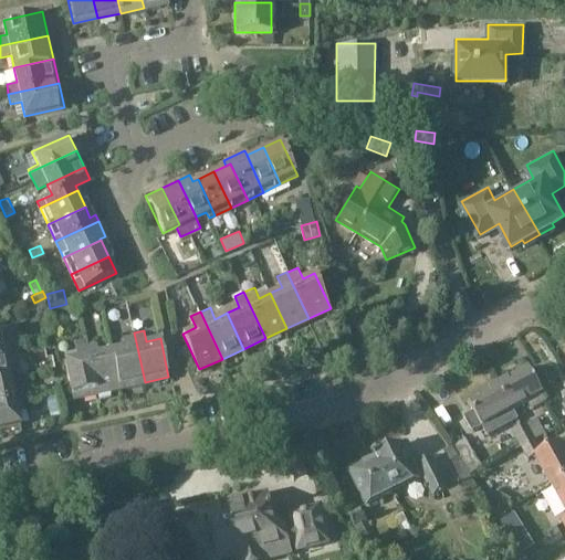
[(0,333),(0,352),(14,350),(12,339),(2,341),(0,333)]
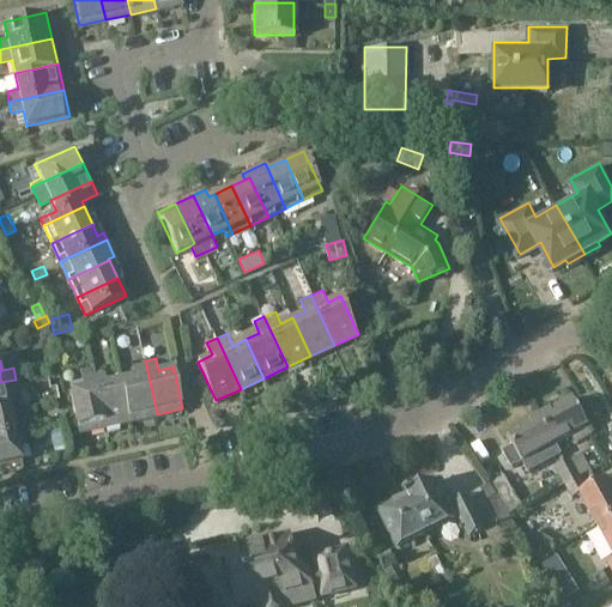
[(132,420),(157,414),(145,360),(134,363),(137,375),(122,378),(132,420)]
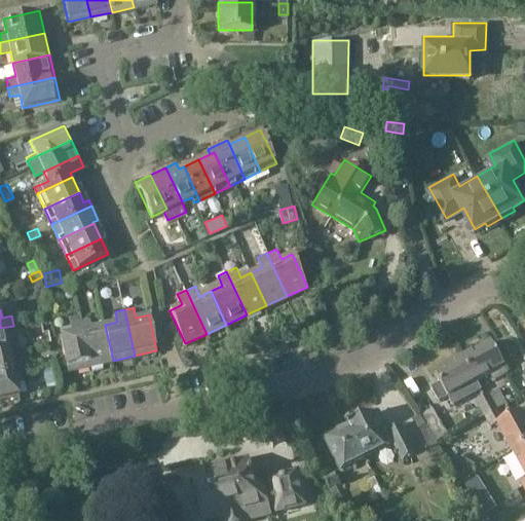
[(90,318),(81,320),(91,365),(113,361),(105,325),(92,327),(90,318)]
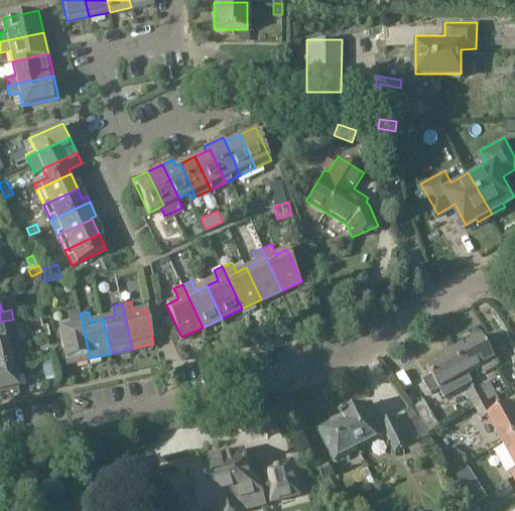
[(70,315),(73,326),(59,329),(67,363),(90,358),(80,313),(70,315)]
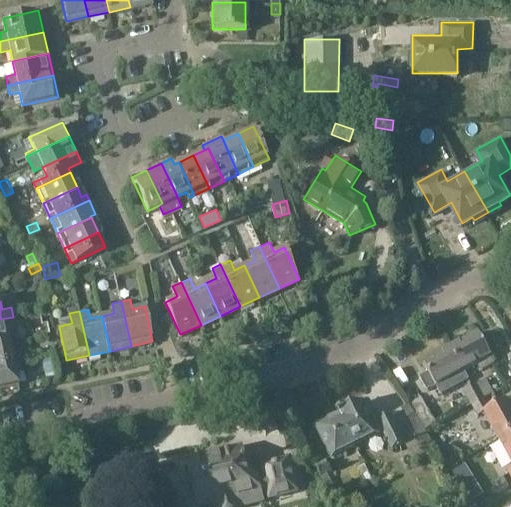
[(15,326),(13,317),(0,319),(0,341),(9,340),(6,328),(15,326)]
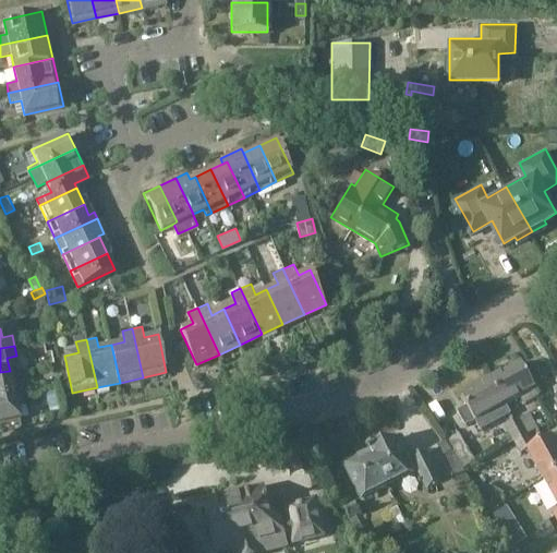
[(522,360),(493,376),(506,400),(520,393),(524,400),(539,393),(534,385),(535,385),(522,360)]
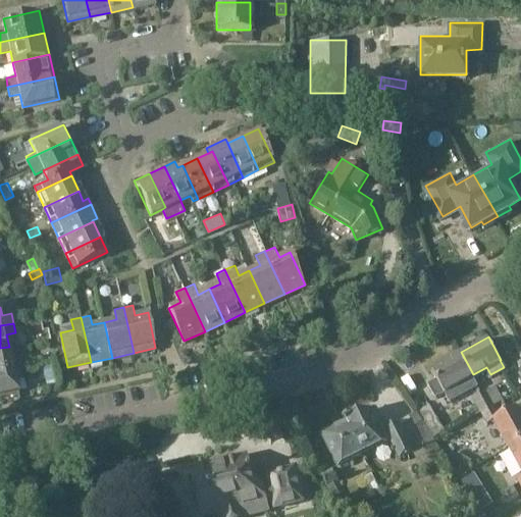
[(0,348),(0,370),(22,366),(20,356),(11,358),(9,347),(0,348)]
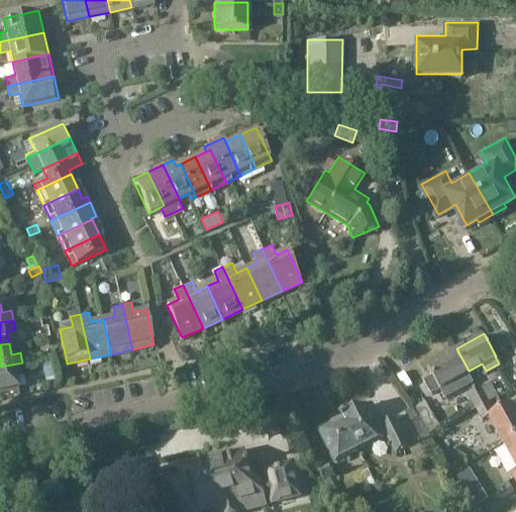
[(438,399),(473,379),(455,348),(427,364),(434,375),(426,380),(438,399)]
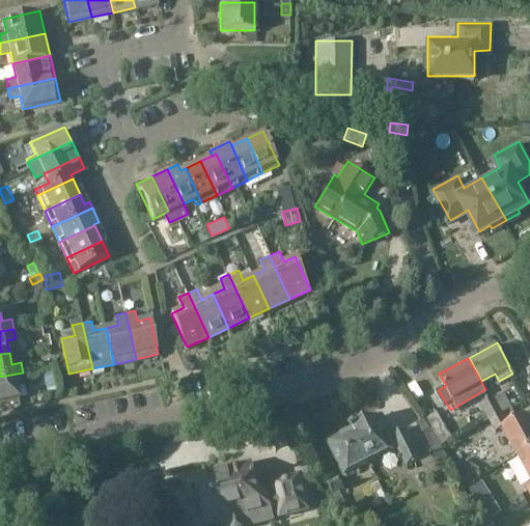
[(0,402),(19,397),(16,384),(25,382),(23,372),(0,377),(0,402)]
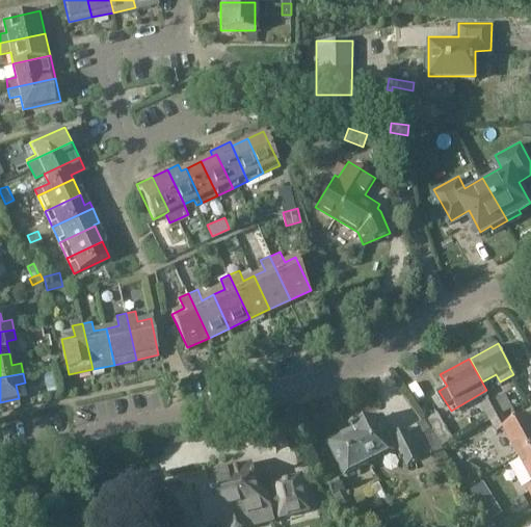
[(505,390),(495,396),(496,396),(499,404),(502,411),(512,404),(505,390)]
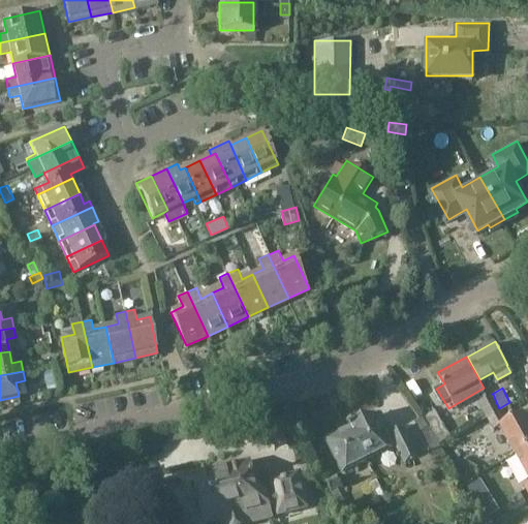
[(479,401),(484,409),(496,402),(493,394),(492,394),(479,401)]
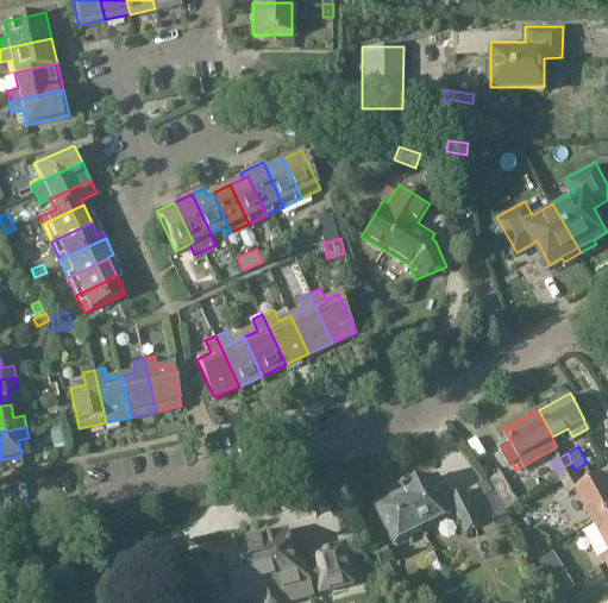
[(557,471),(562,478),(576,470),(575,470),(571,463),(557,471)]
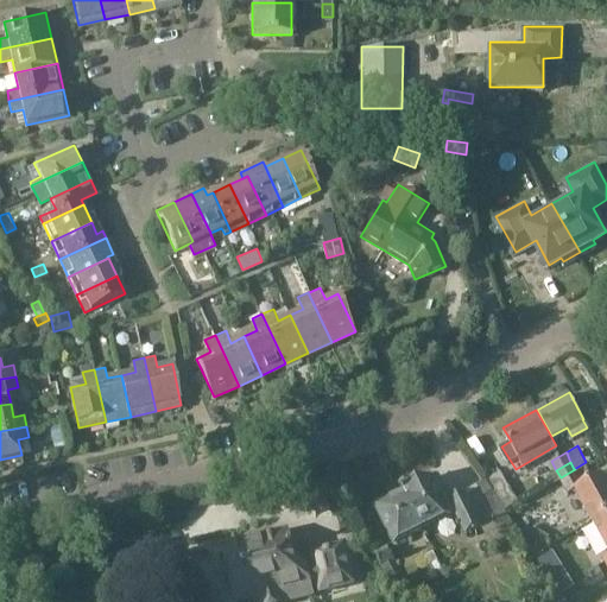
[(500,468),(487,476),(506,507),(519,499),(500,468)]
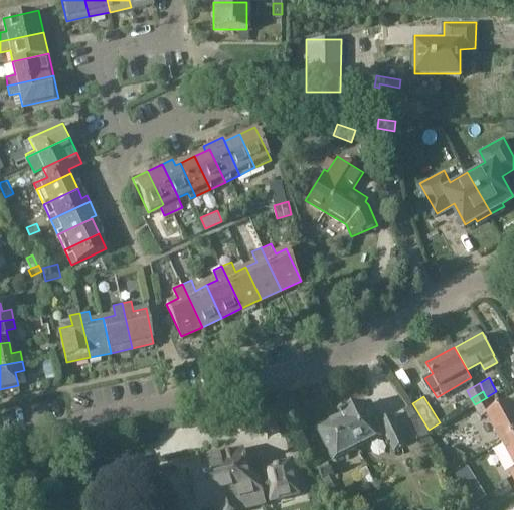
[(481,415),(488,412),(502,439),(513,433),(513,405),(510,399),(493,408),(487,397),(475,404),(481,415)]
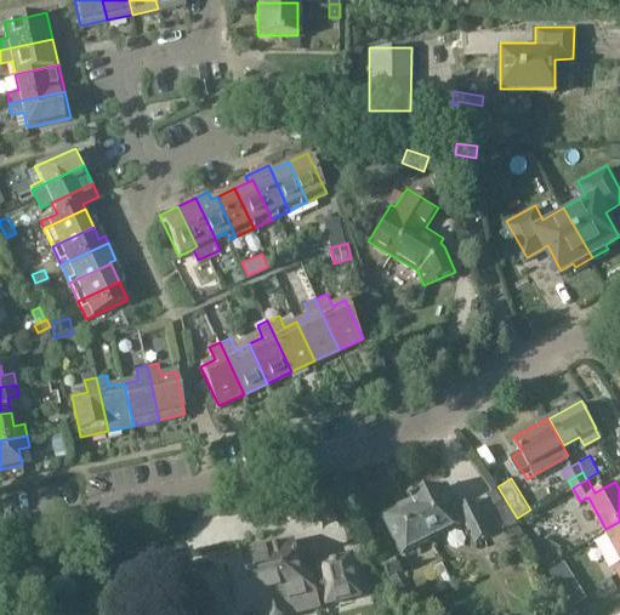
[(410,499),(410,500),(430,539),(465,520),(476,542),(491,535),(498,548),(502,557),(515,550),(521,558),(535,550),(517,519),(518,518),(517,518),(498,487),(498,485),(476,499),(454,510),(441,483),(410,499)]
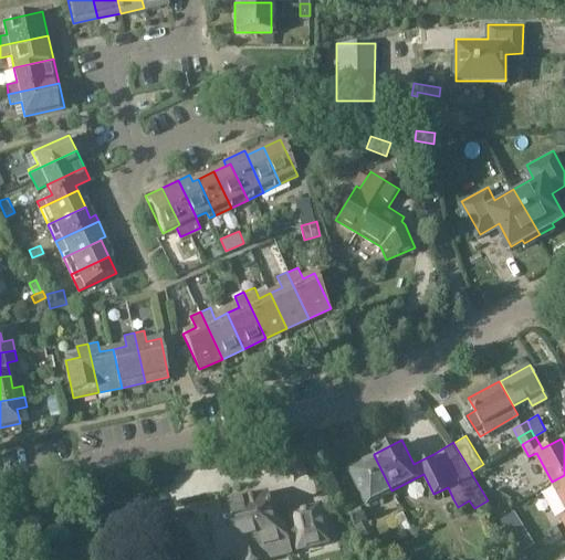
[(391,490),(374,455),(348,467),(366,503),(391,490)]
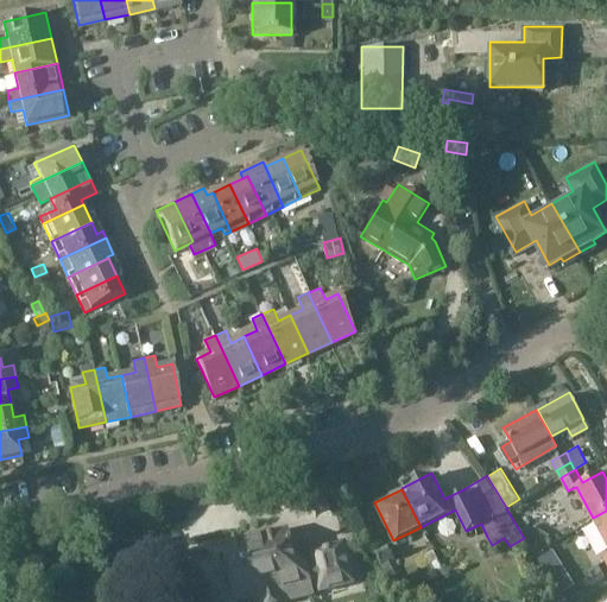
[(606,552),(602,555),(606,563),(606,511),(593,518),(594,519),(606,544),(606,552)]
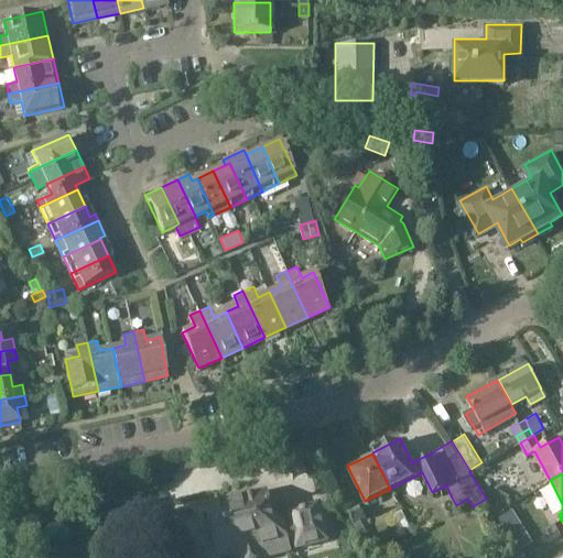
[(292,537),(289,524),(282,526),(273,521),(267,492),(226,502),(223,500),(216,501),(214,505),(209,506),(198,510),(204,533),(215,531),(220,555),(239,550),(240,557),(257,557),(260,557),(259,555),(285,548),(284,539),(292,537)]
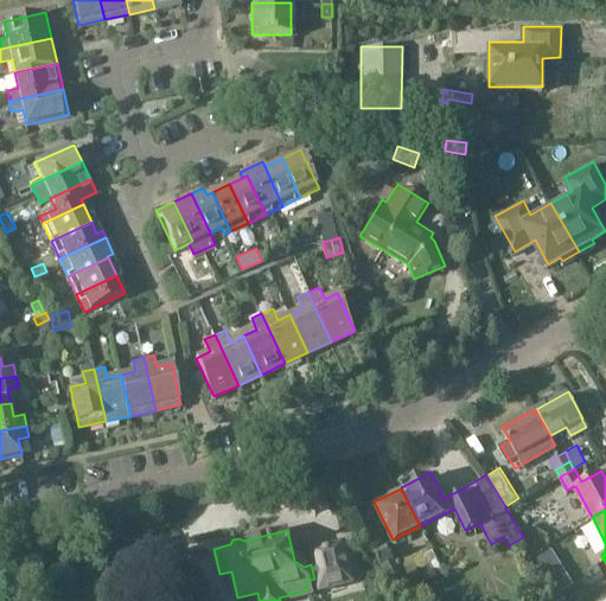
[(311,564),(314,579),(317,588),(350,581),(340,541),(307,549),(311,564)]
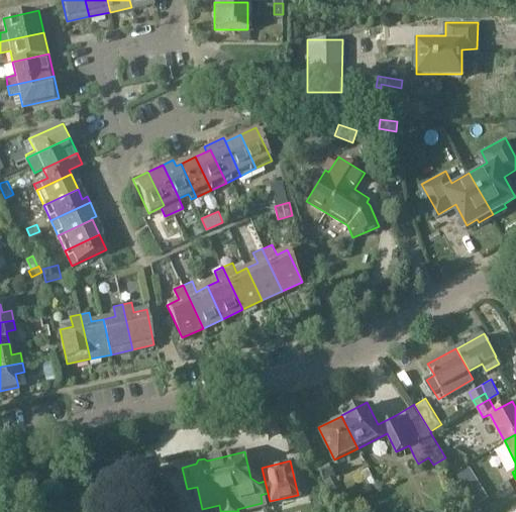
[(341,485),(334,473),(328,461),(319,466),(325,477),(323,478),(330,490),(341,485)]
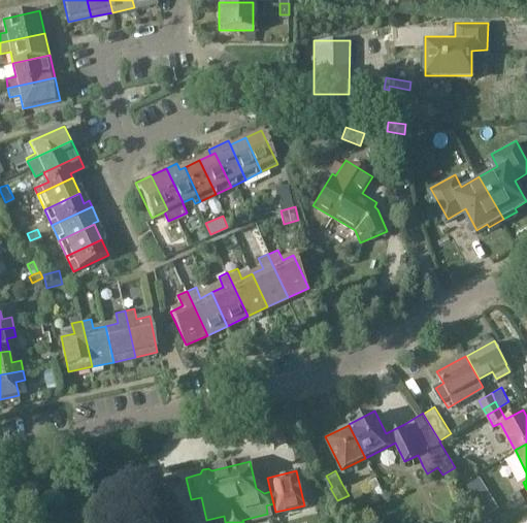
[(463,480),(466,485),(474,480),(471,475),(463,480)]
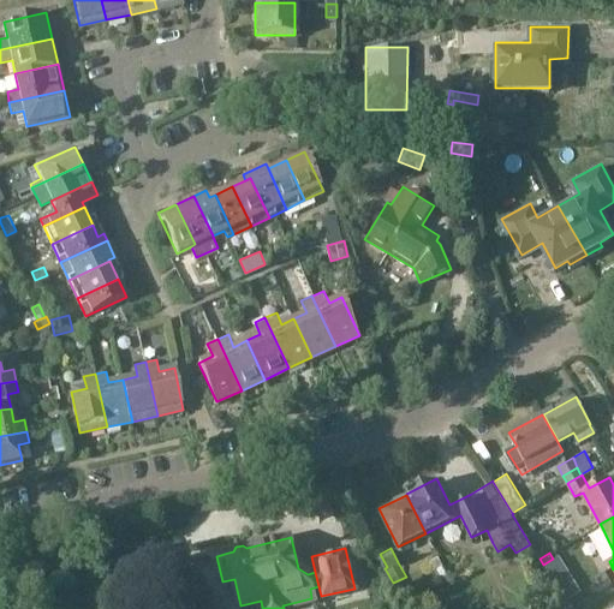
[(582,590),(571,573),(555,584),(566,599),(582,590)]
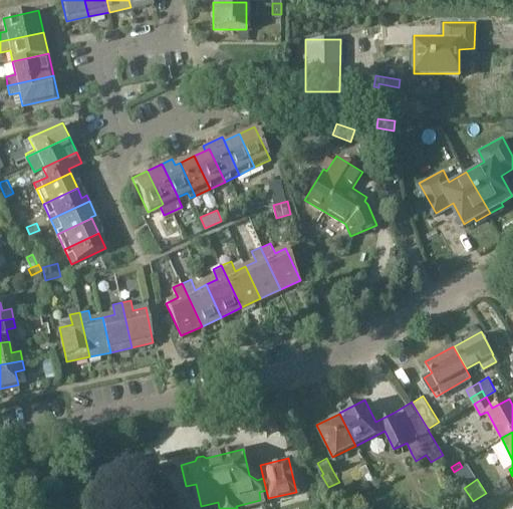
[(511,486),(509,481),(482,496),(482,497),(471,504),(474,508),(488,508),(489,508),(485,501),(511,486)]
